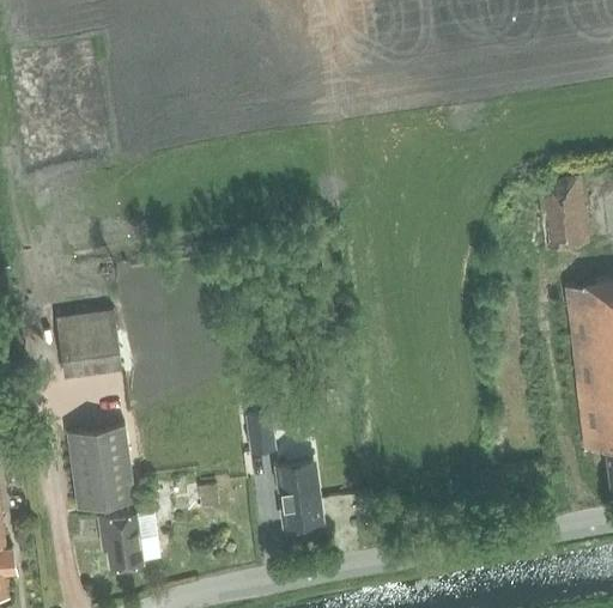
[(589,247),(580,178),(536,186),(546,253),(589,247)]
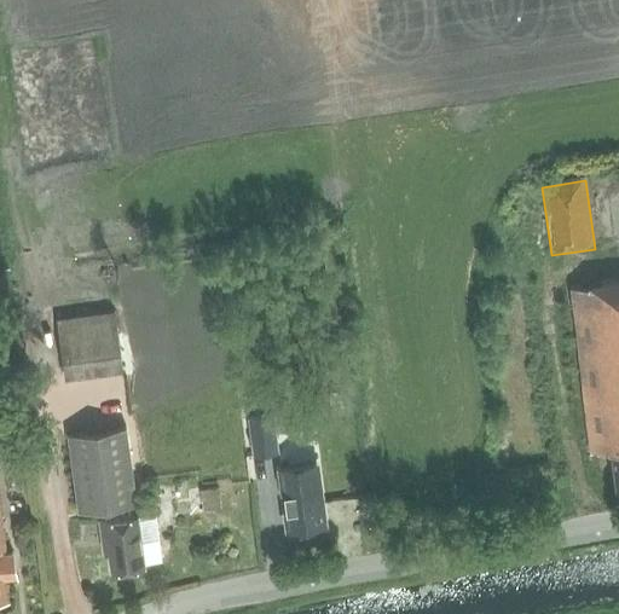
[(618,284),(615,285),(571,293),(591,458),(612,456),(617,492),(618,492),(618,284)]
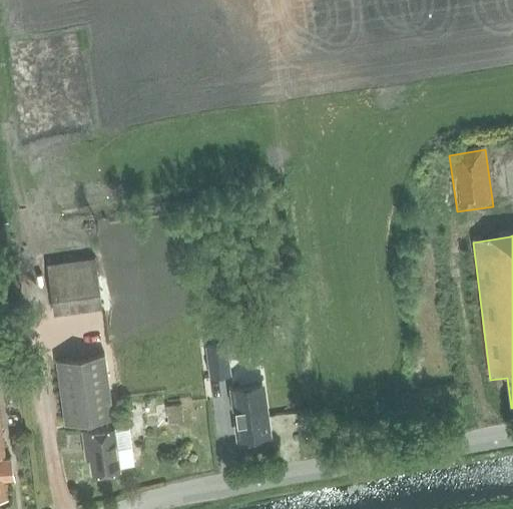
[(56,311),(104,307),(101,260),(52,264),(56,311)]
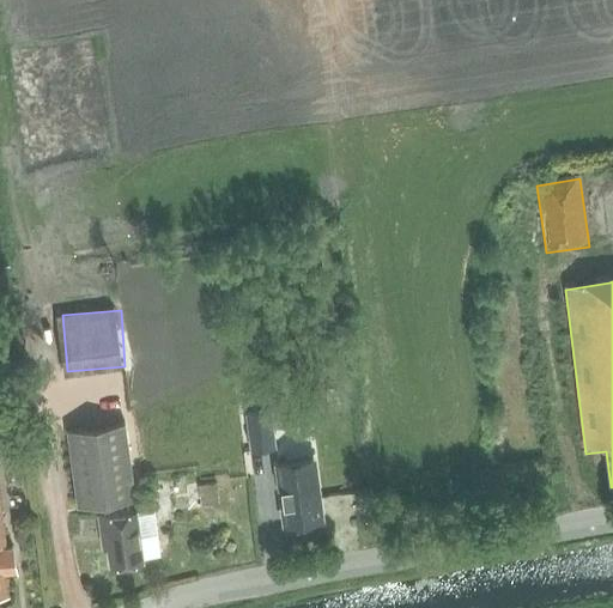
[(275,453),(271,414),(247,418),(252,456),(275,453)]
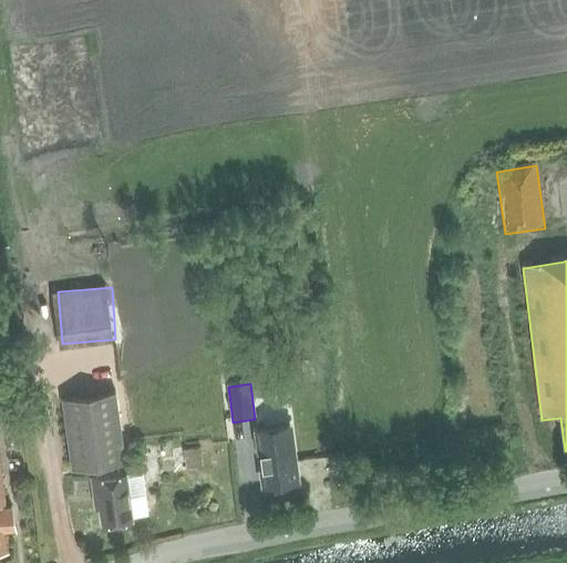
[(114,396),(61,402),(71,474),(124,467),(114,396)]
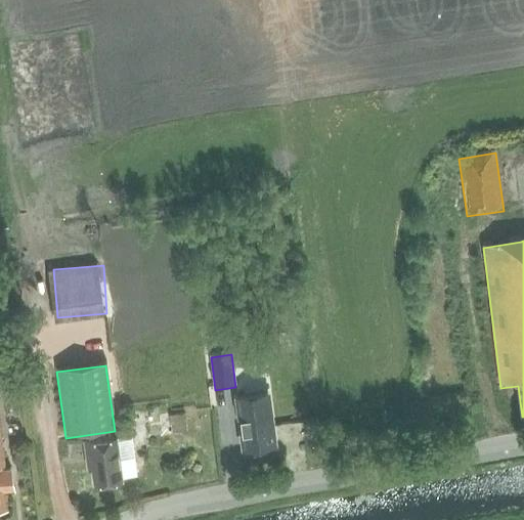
[(266,396),(236,400),(243,450),(272,446),(266,396)]
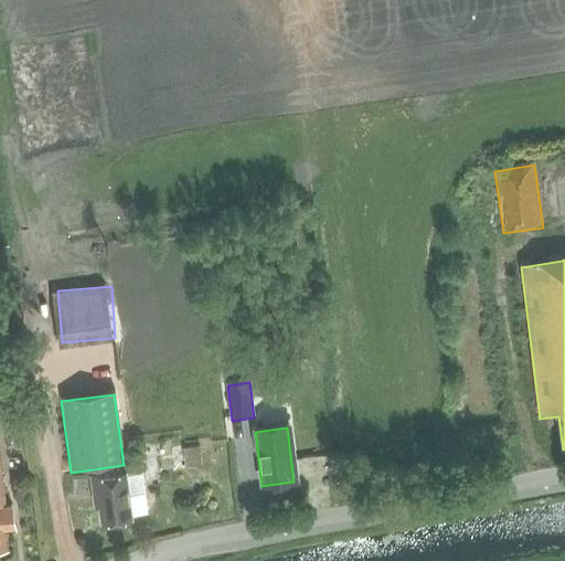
[(199,452),(188,454),(190,469),(201,467),(199,452)]
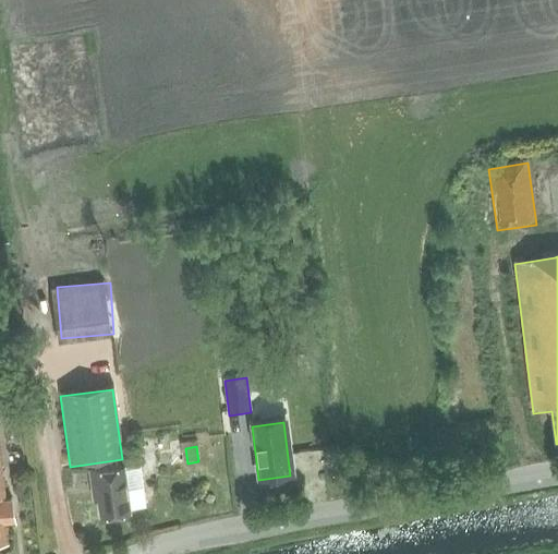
[(146,514),(141,472),(124,474),(123,470),(89,474),(92,492),(95,491),(99,519),(130,516),(146,514)]
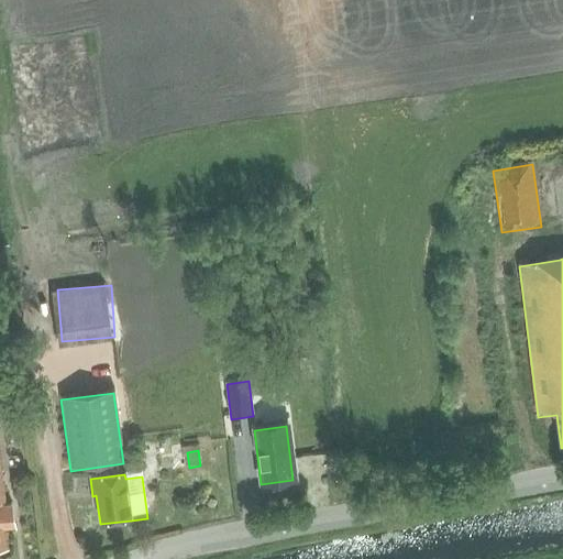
[(14,529),(11,507),(4,508),(0,479),(0,551),(7,550),(3,532),(14,529)]
